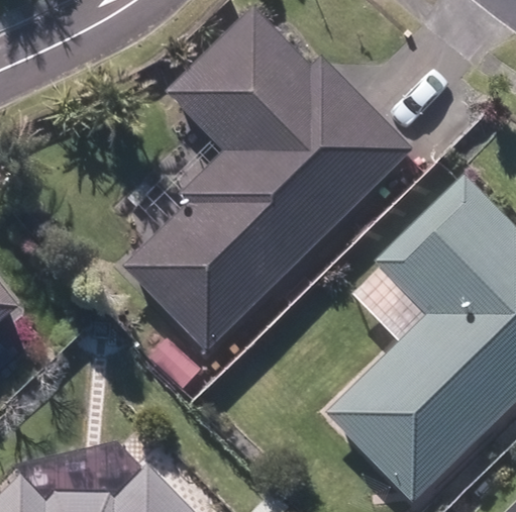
[(123,266),(207,349),(271,288),(286,303),(308,282),(291,266),(412,146),(321,56),(310,66),(252,6),(166,93),(223,150),(182,193),(189,199),(123,266)]
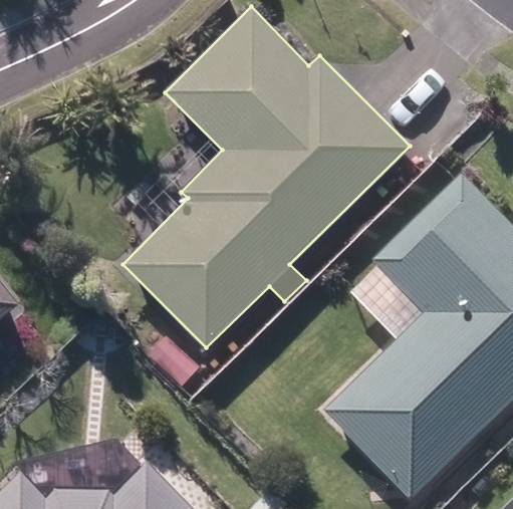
[(390,344),(332,403),(416,489),(512,393),(512,223),(459,170),(377,250),(430,303),(397,335),(390,344)]
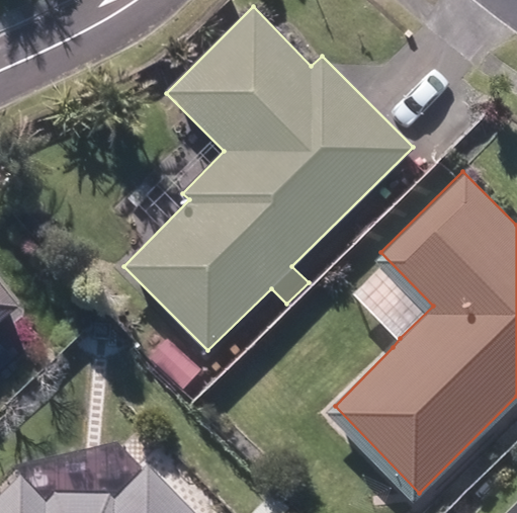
[(117,210),(128,220),(146,199),(135,190),(117,210)]
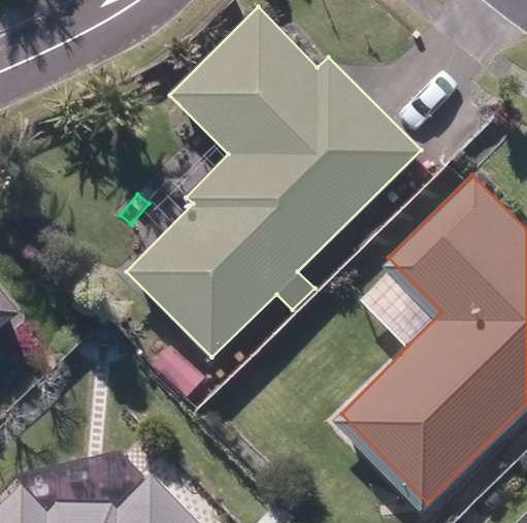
[(0,328),(19,314),(0,291),(0,328)]
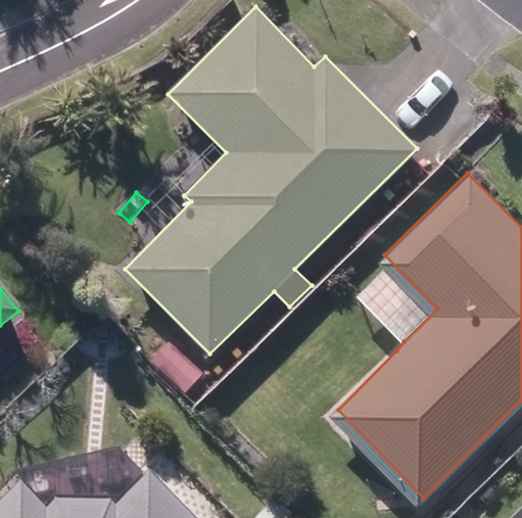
[(153,362),(188,390),(203,373),(169,343),(153,362)]
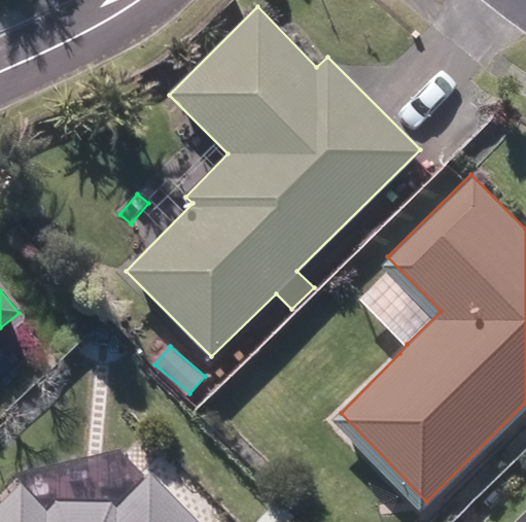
[(0,521),(196,521),(149,474),(120,502),(53,501),(45,509),(24,487),(0,509),(0,521)]
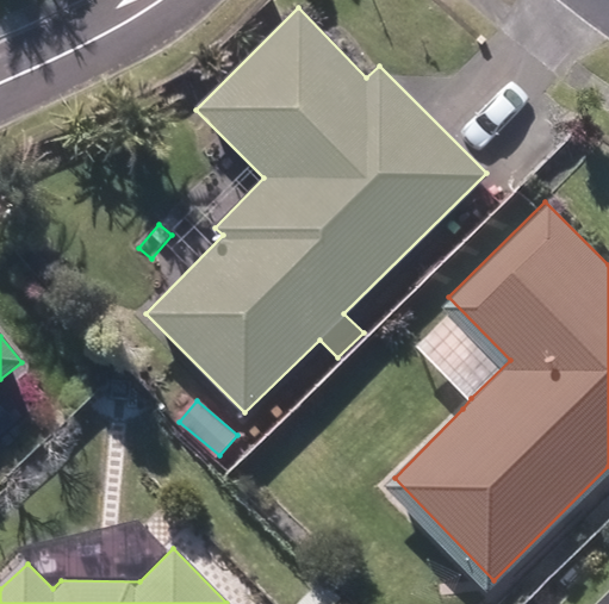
[(608,589),(594,603),(608,603),(608,589)]
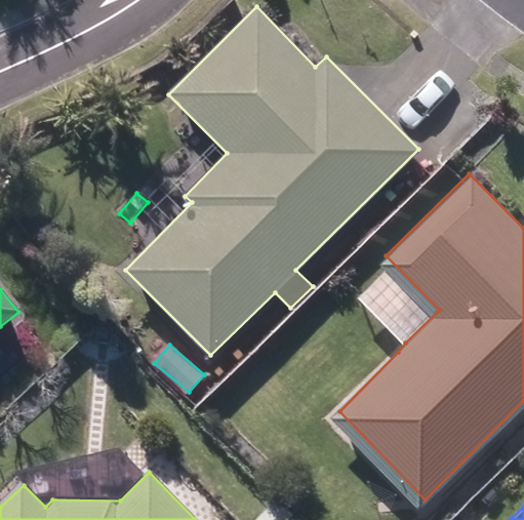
All buildings are outlined.
